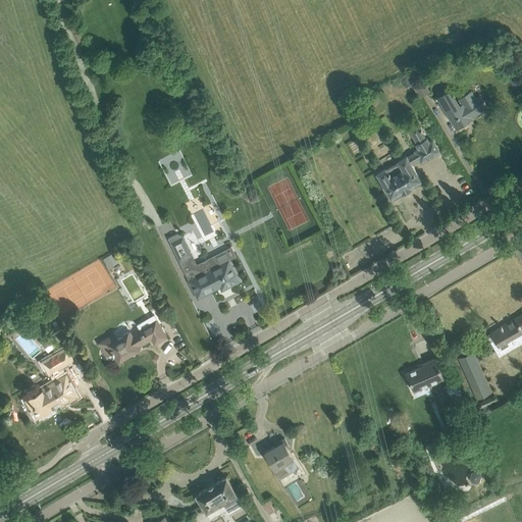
[(420,75),(410,82),(419,97),(429,91),(420,75)]
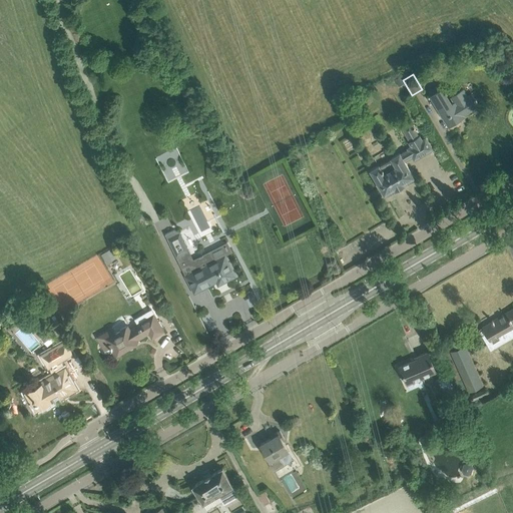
[(431,96),(432,96),(449,125),(459,119),(458,116),(478,104),(476,101),(477,100),(476,98),(475,99),(472,94),(467,97),(463,90),(452,97),(454,101),(450,103),(442,90),(442,89),(431,96)]
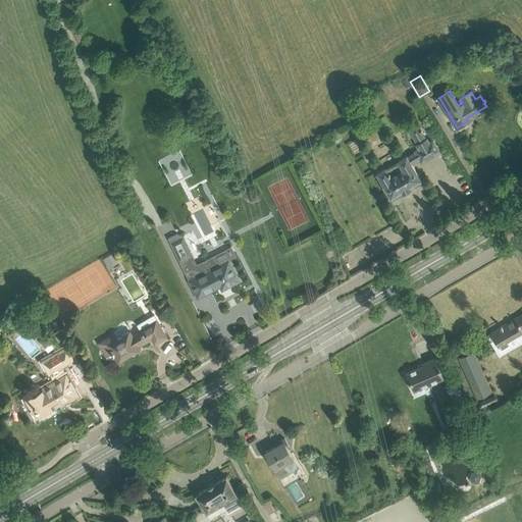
[(430,142),(419,123),(410,129),(420,147),(376,172),(390,198),(402,192),(403,193),(411,188),(410,187),(421,180),(411,163),(419,159),(421,162),(439,152),(433,140),(430,142)]
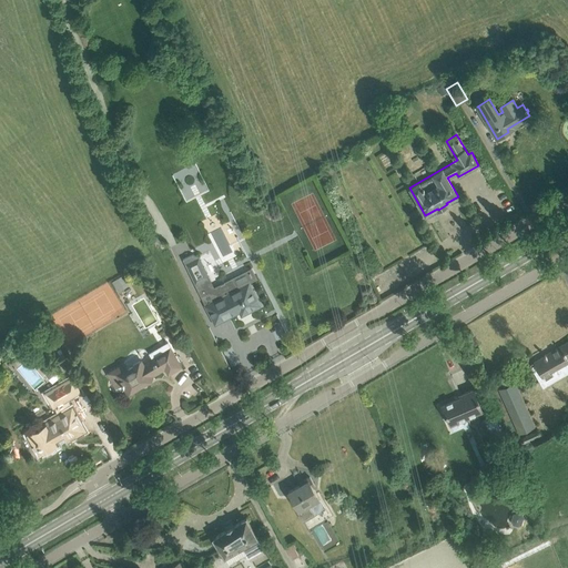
[(249,312),(261,306),(249,283),(237,288),(236,288),(234,285),(230,283),(225,284),(224,284),(224,283),(222,284),(222,285),(221,286),(219,290),(209,288),(206,283),(209,279),(200,259),(200,257),(193,255),(184,260),(205,306),(215,324),(229,317),(229,316),(237,312),(237,313),(246,308),(249,312)]
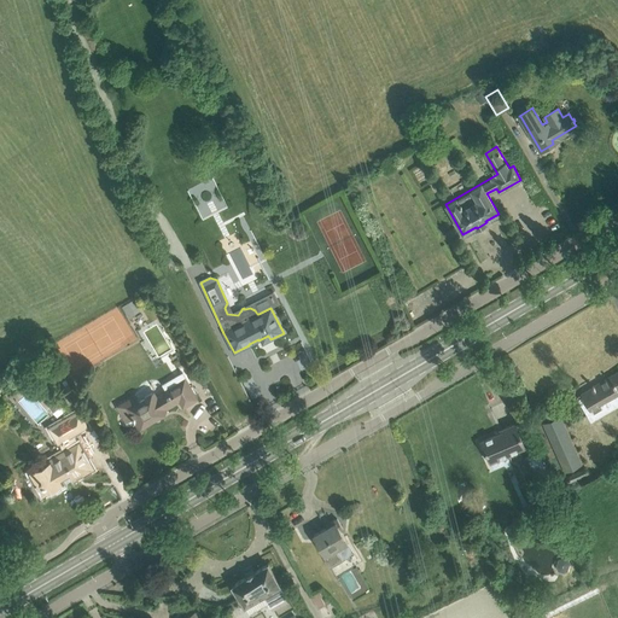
[(133,301),(126,305),(129,313),(136,308),(133,301)]
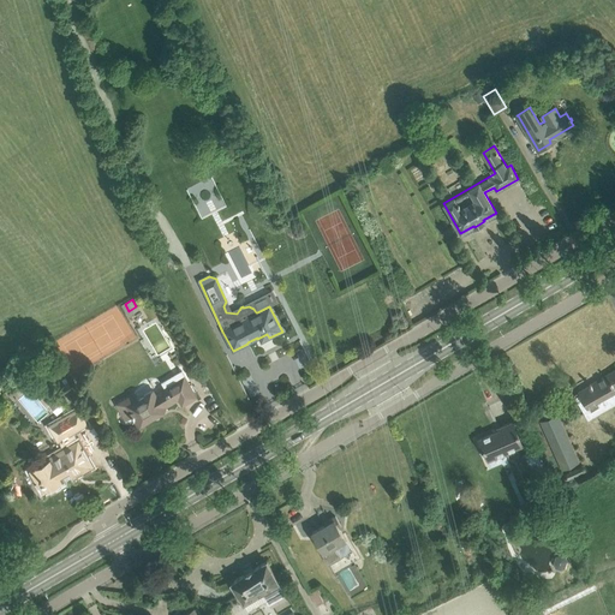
[(590,386),(579,392),(591,411),(599,406),(597,400),(614,390),(614,389),(614,388),(614,386),(614,384),(614,369),(589,384),(590,386)]
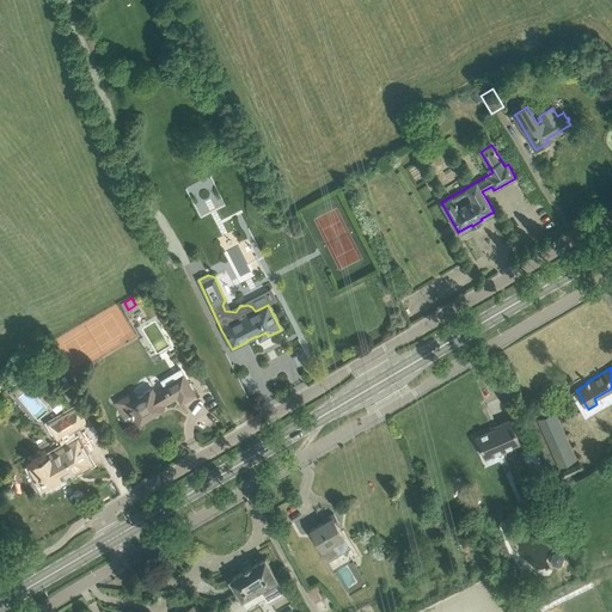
[(71,385),(61,369),(55,374),(63,389),(71,385)]
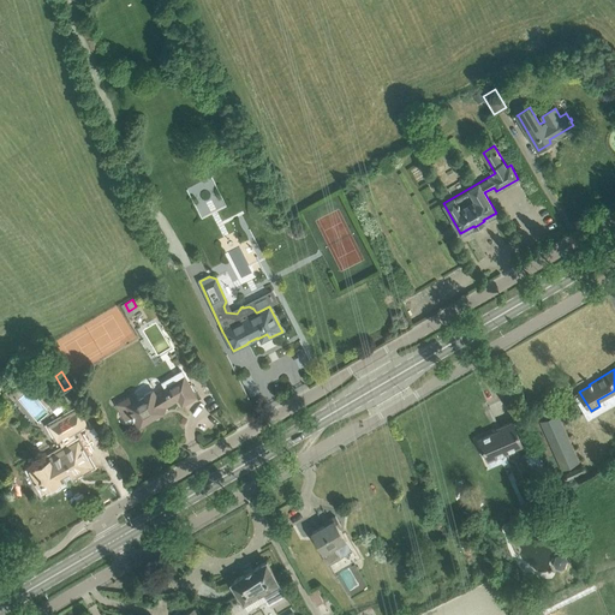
[(183,405),(196,398),(186,382),(187,381),(181,371),(161,383),(165,388),(155,394),(153,392),(150,390),(143,394),(144,396),(139,400),(135,393),(115,404),(126,423),(135,419),(138,425),(165,410),(163,407),(178,399),(183,405)]
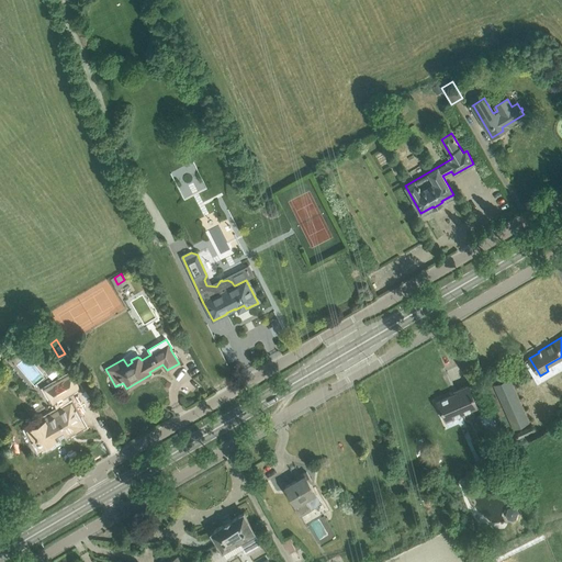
[(54,375),(59,370),(54,363),(47,368),(54,375)]
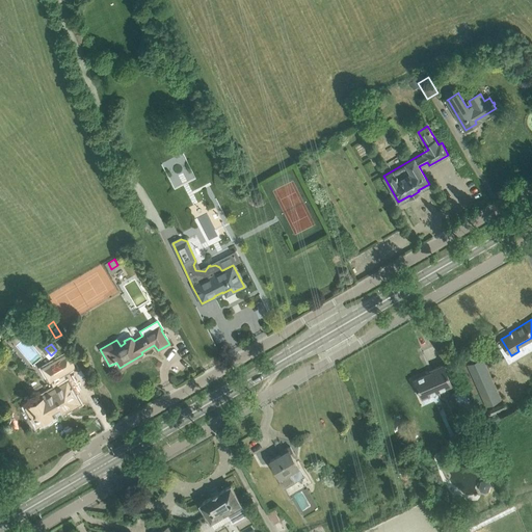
[(63,374),(76,367),(68,353),(42,368),(54,389),(38,398),(40,400),(26,408),(36,425),(54,415),(52,413),(61,407),(64,413),(80,403),(63,374)]
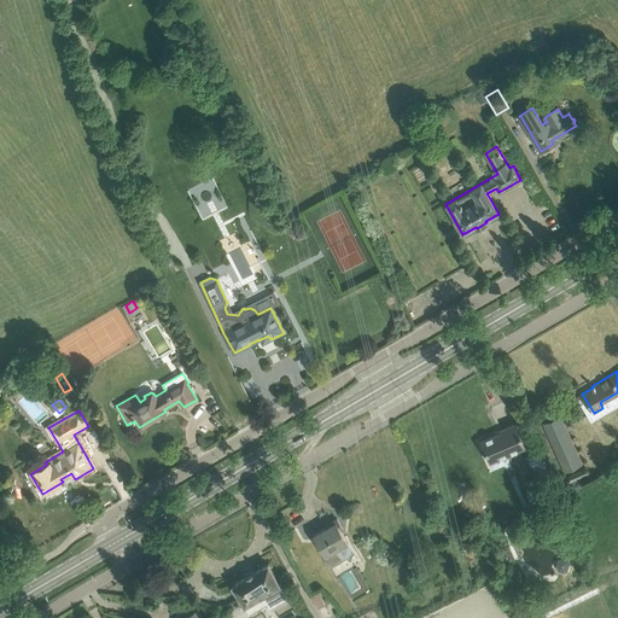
[(560,417),(542,424),(564,473),(582,465),(560,417)]
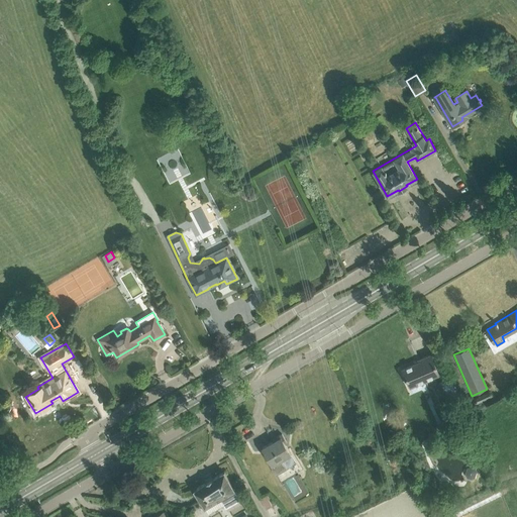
[(439,374),(430,354),(419,359),(420,362),(402,370),(412,392),(420,389),(423,390),(427,388),(435,404),(447,399),(449,403),(461,398),(452,378),(440,383),(439,382),(441,381),(438,374),(439,374)]
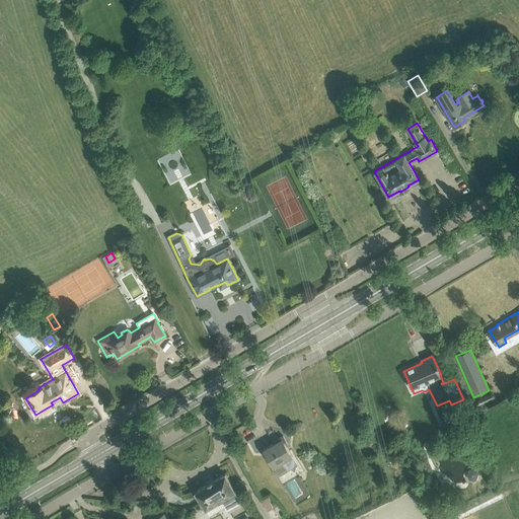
[(488,395),(478,399),(480,404),(490,400),(488,395)]
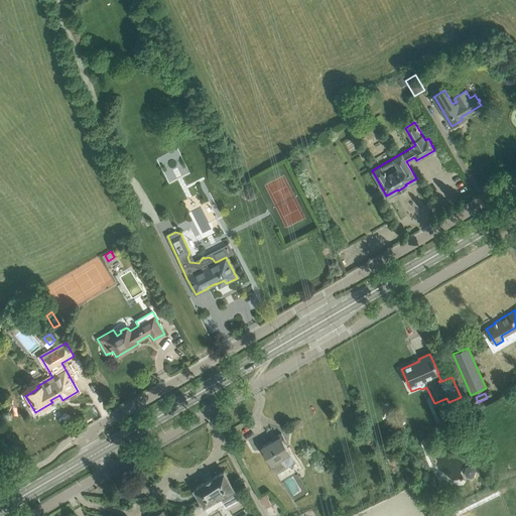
[(286,441),(281,432),(275,436),(277,438),(274,440),(274,439),(262,446),(271,464),(270,464),(274,472),(285,465),(280,457),(289,452),(284,442),(286,441)]
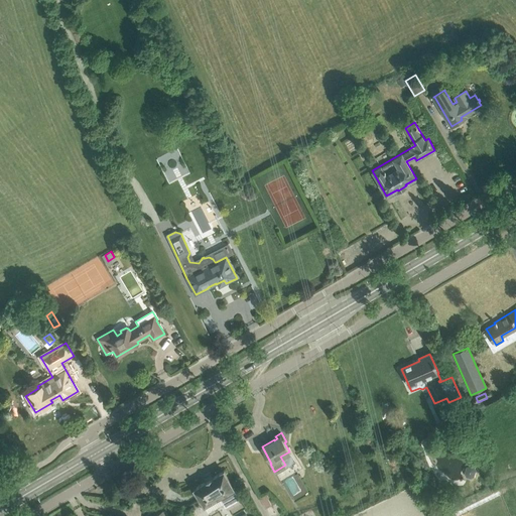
[(466,468),(465,473),(467,477),(471,479),(476,476),(478,472),(475,468),(470,466),(466,468)]
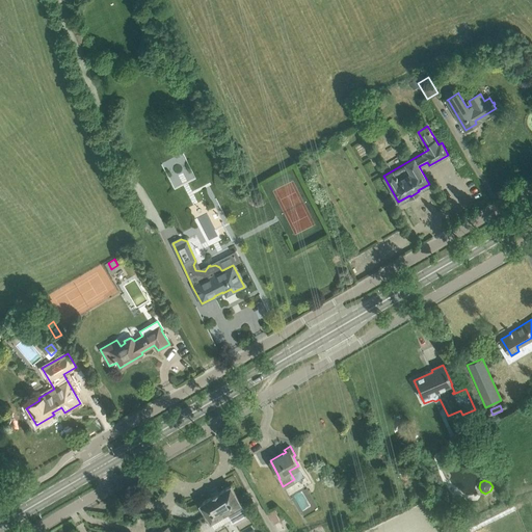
[(241,503),(231,485),(200,503),(210,521),(225,512),(230,520),(232,523),(247,514),(241,503)]
